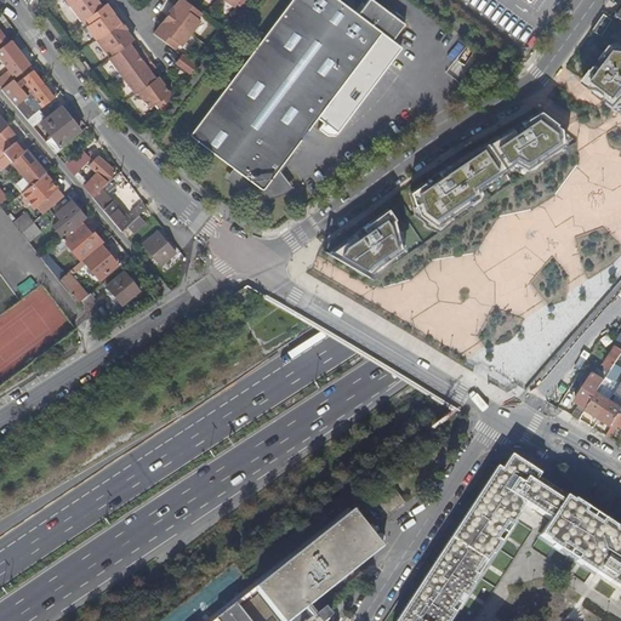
[(154,108),(160,103),(175,92),(163,77),(160,78),(155,72),(153,68),(158,64),(146,49),(141,52),(138,50),(132,43),(137,39),(130,29),(124,21),(123,22),(109,4),(106,7),(100,0),(67,0),(85,22),(89,20),(93,24),(90,27),(109,52),(112,50),(117,55),(113,58),(140,93),(142,92),(154,108)]
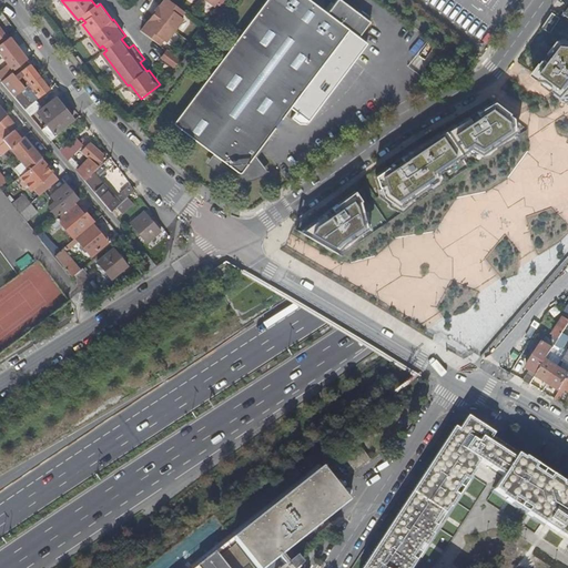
[(184,16),(188,11),(173,0),(166,0),(162,7),(161,6),(155,13),(143,30),(162,44),(166,40),(169,41),(186,18),(184,16)]
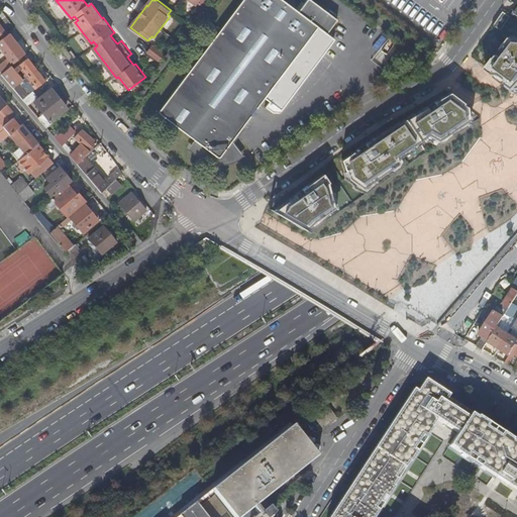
[(239,135),(266,100),(282,113),(335,42),(327,36),(338,22),(335,20),(328,15),(309,1),(299,14),(280,0),(244,0),(161,112),(160,114),(160,115),(161,117),(195,142),(197,143),(192,149),(200,156),(205,160),(208,162),(213,163),(217,164),(223,164),(229,163),(234,161),(239,158),(230,146),(239,135)]
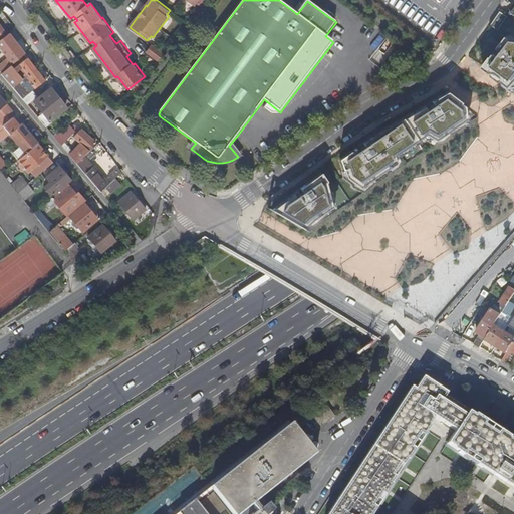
[(0,65),(0,70),(1,73),(11,65),(18,59),(24,54),(10,33),(8,35),(0,40),(0,47),(8,59),(0,65)]
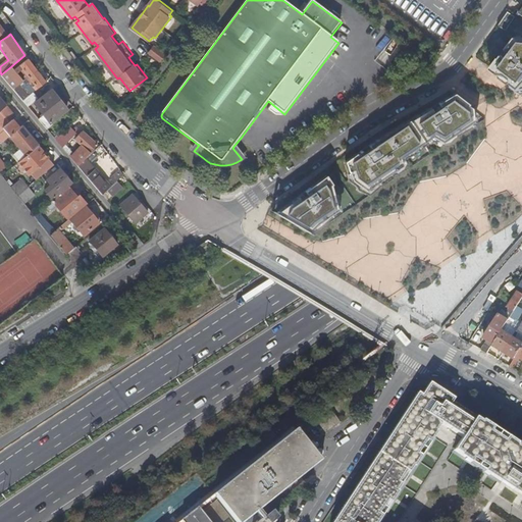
[(521,34),(510,34),(485,64),(514,88),(521,91),(521,34)]
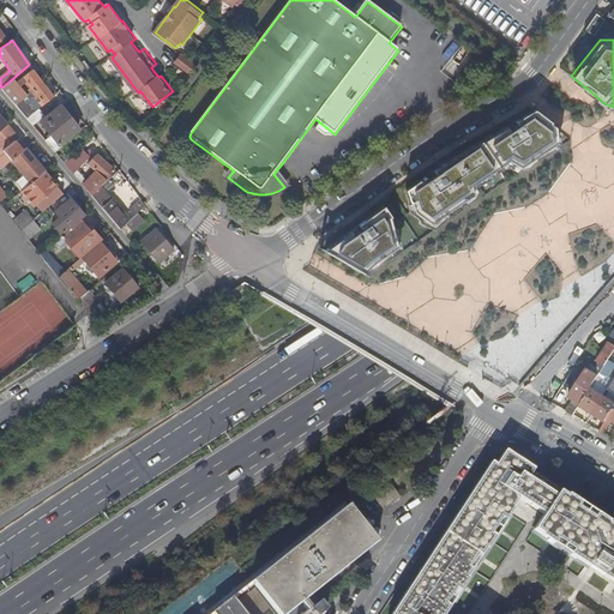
[(178,61),(192,73),(198,65),(184,54),(178,61)]
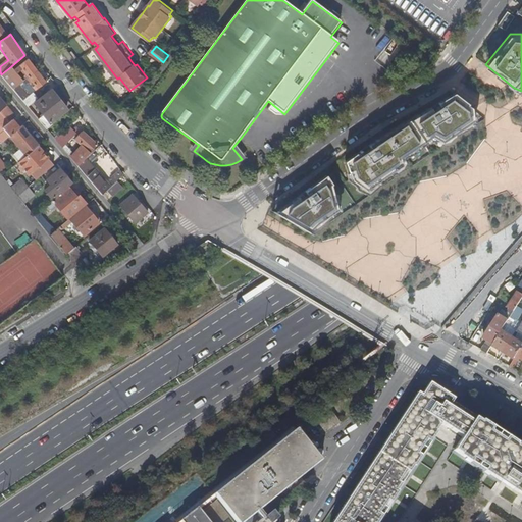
[(1,74),(13,89),(18,84),(22,81),(27,79),(29,76),(37,70),(30,61),(24,55),(18,60),(11,66),(1,74)]
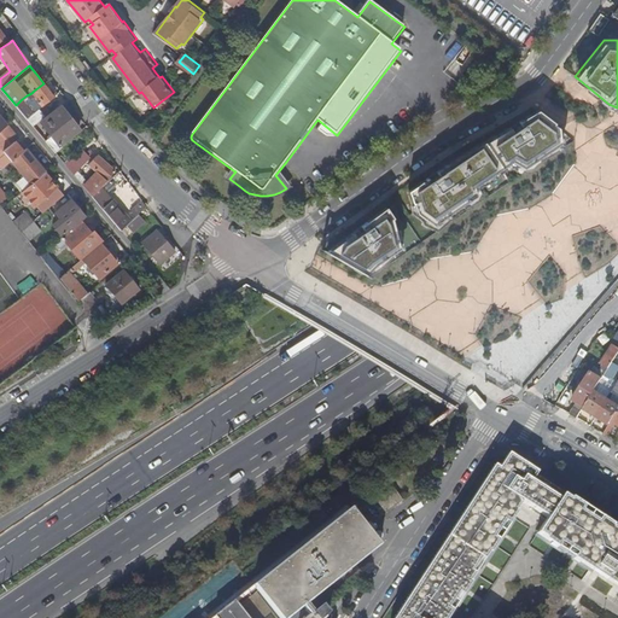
[(51,93),(44,83),(34,91),(31,93),(27,95),(30,100),(34,97),(40,104),(31,111),(25,104),(22,99),(16,105),(22,112),(28,120),(40,110),(54,97),(51,93)]
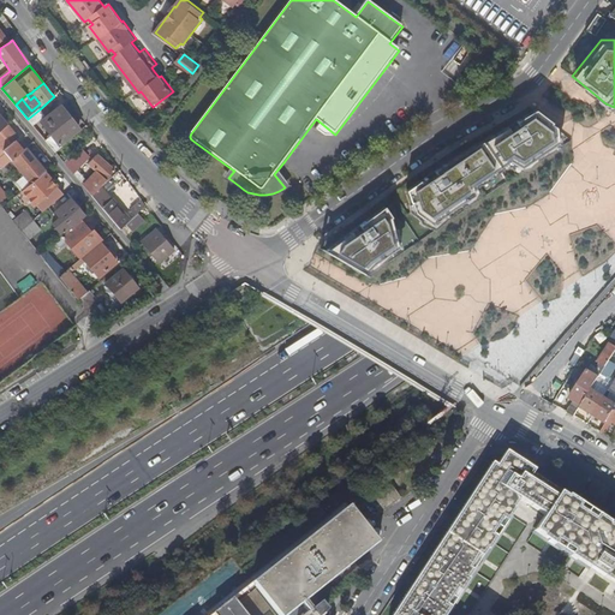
[(173,91),(159,102),(165,111),(177,95),(173,91)]
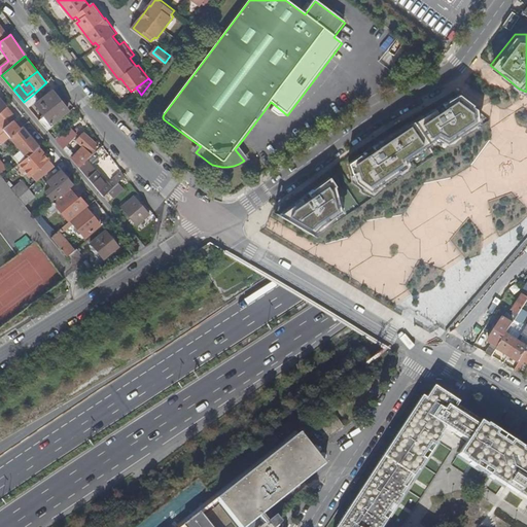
[(34,89),(29,82),(26,85),(22,89),(27,95),(34,89)]
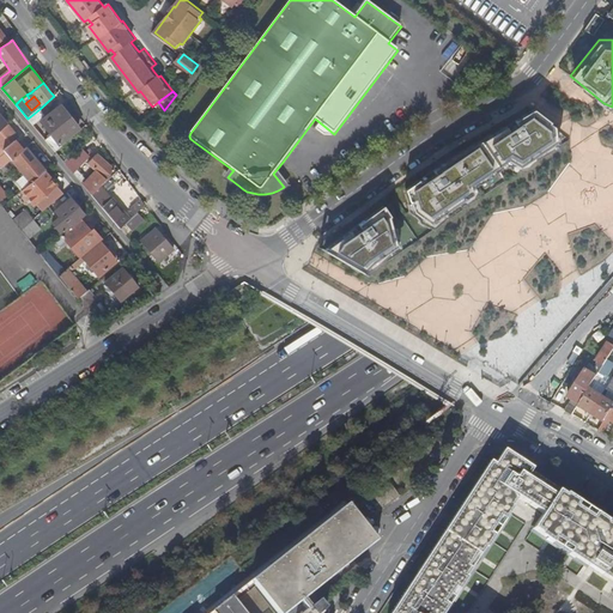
[(50,134),(44,139),(48,143),(54,150),(60,145),(60,143),(78,128),(71,119),(64,110),(61,105),(41,121),(50,134)]
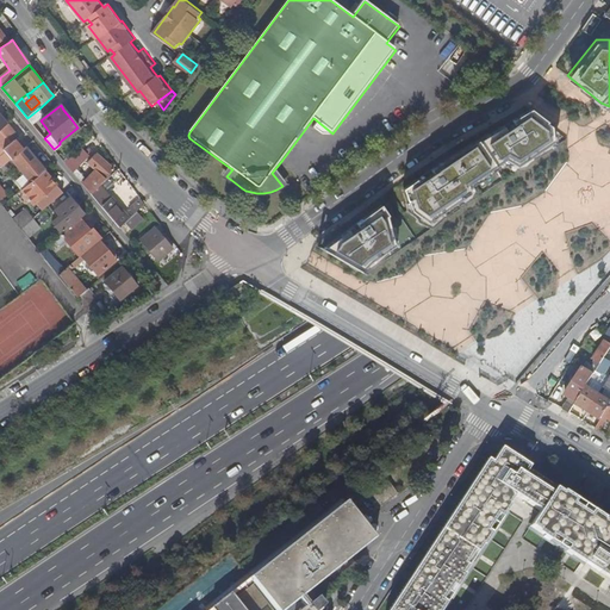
[(533,105),(403,186),(411,210),(433,225),(472,198),(477,188),(473,184),(505,163),(514,168),(559,141),(558,126),(533,105)]
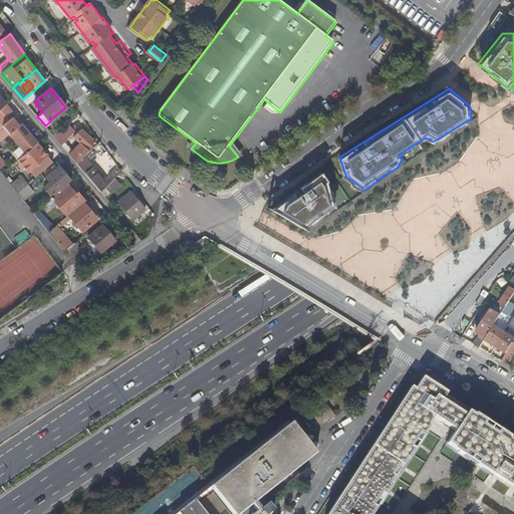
[(37,96),(33,91),(23,99),(27,104),(37,96)]
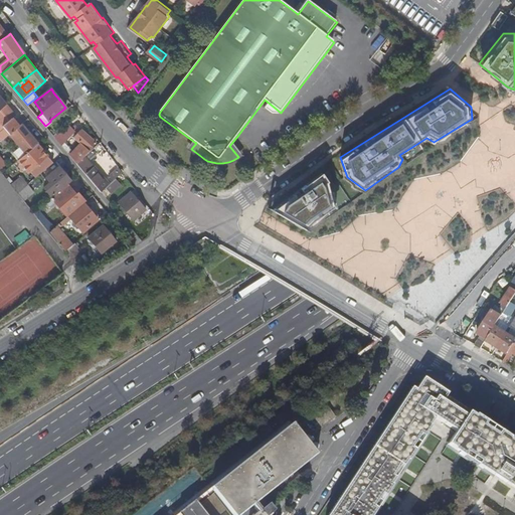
[(6,130),(10,134),(18,127),(12,118),(15,115),(6,105),(0,109),(0,128),(4,132),(6,130)]
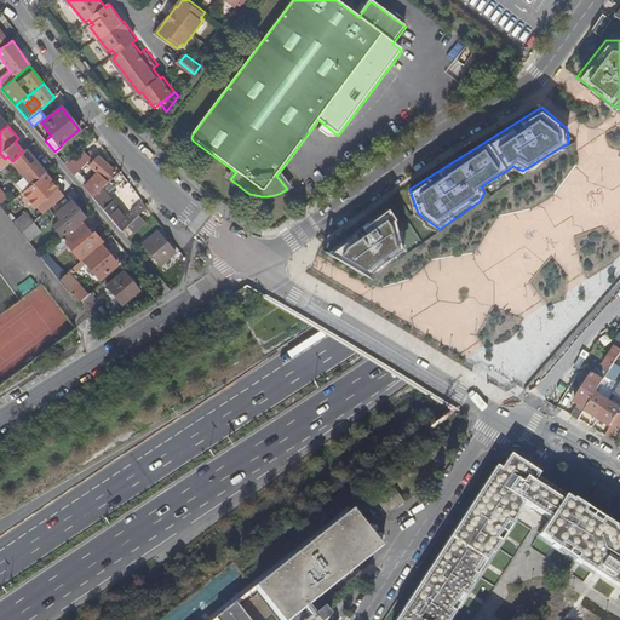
[(12,161),(32,184),(45,173),(46,172),(27,149),(22,153),(12,161)]
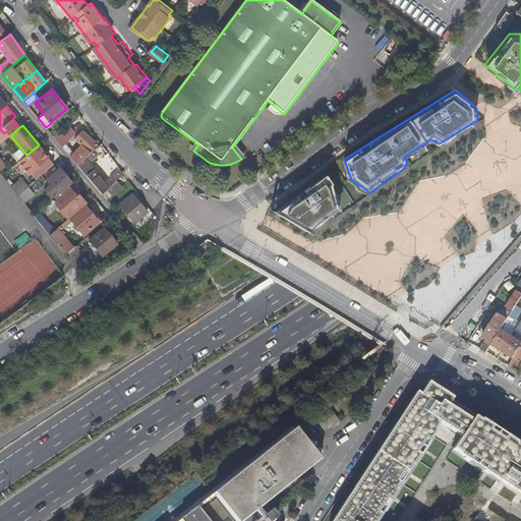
[(77,166),(85,158),(97,145),(81,130),(74,138),(81,145),(73,154),(64,145),(75,133),(69,127),(59,138),(57,140),(60,145),(66,153),(67,154),(77,166)]
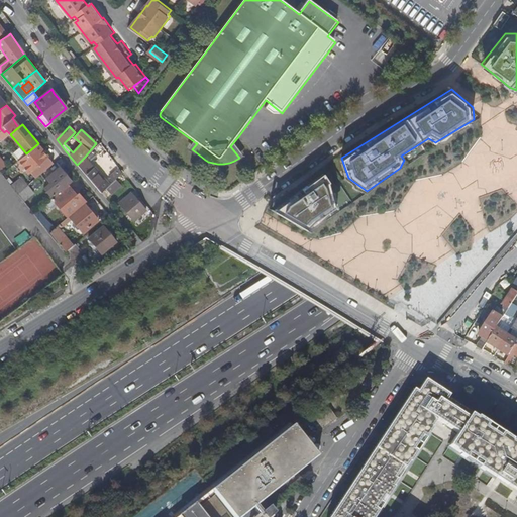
[(0,128),(0,141),(0,142),(10,134),(6,130),(4,132),(0,128)]
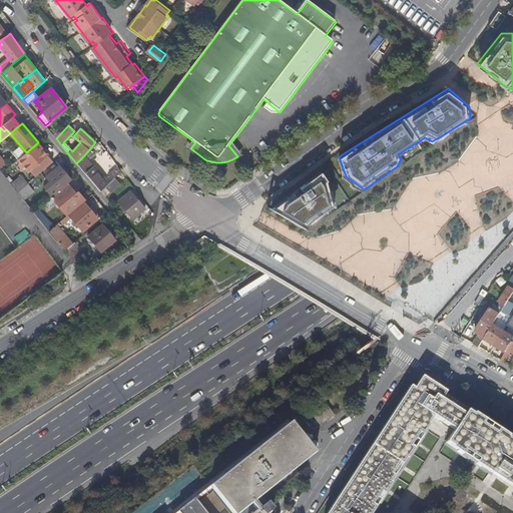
[(195,142),(193,141),(187,150),(201,162),(205,163),(210,165),(221,166),(228,165),(234,163),(239,159),(242,157),(232,144),(239,135),(237,134),(228,145),(237,156),(232,159),(227,161),(221,162),(215,162),(211,161),(206,160),(203,158),(198,154),(190,148),(195,142)]
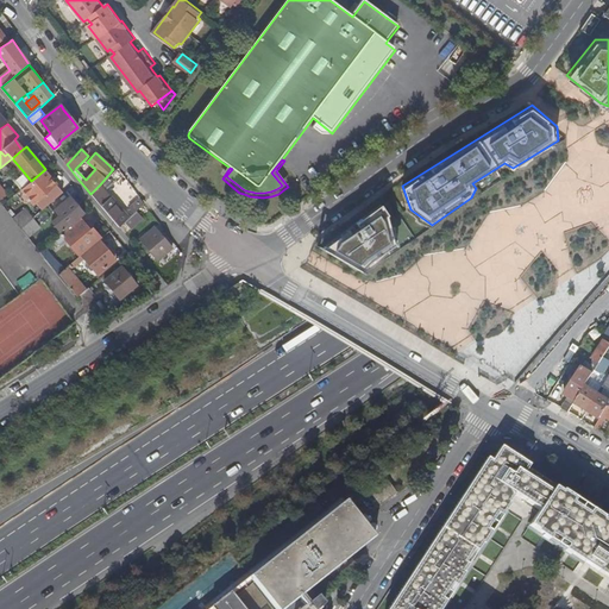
[(63,193),(44,170),(31,181),(22,189),(41,212),(63,193)]
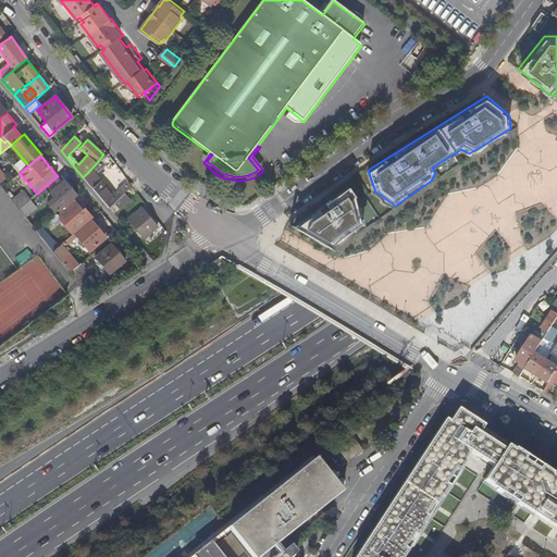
[(12,178),(0,162),(0,183),(3,187),(12,178)]
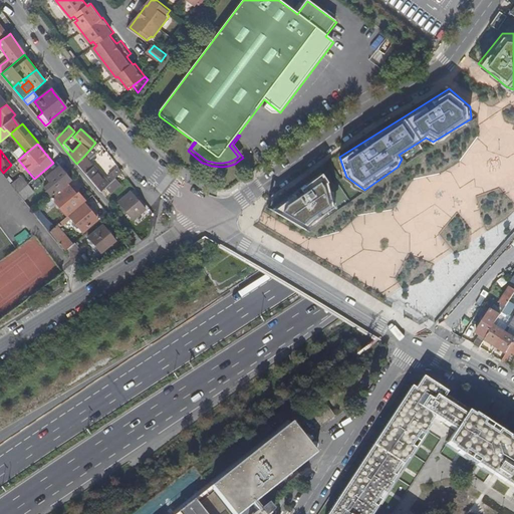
[(108,184),(84,156),(76,164),(82,171),(100,191),(104,187),(108,184)]
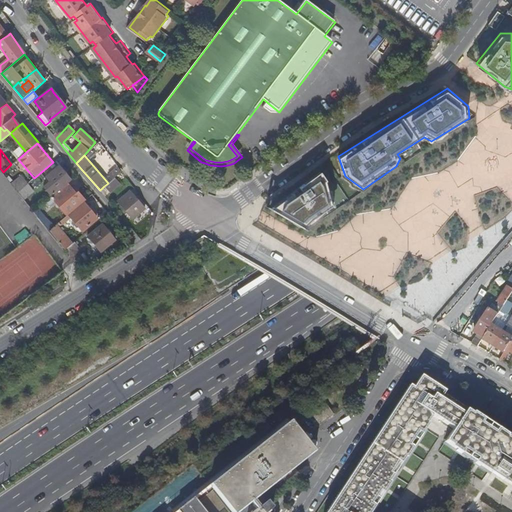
[(44,186),(51,195),(67,182),(71,180),(59,165),(46,176),(50,181),(44,186)]
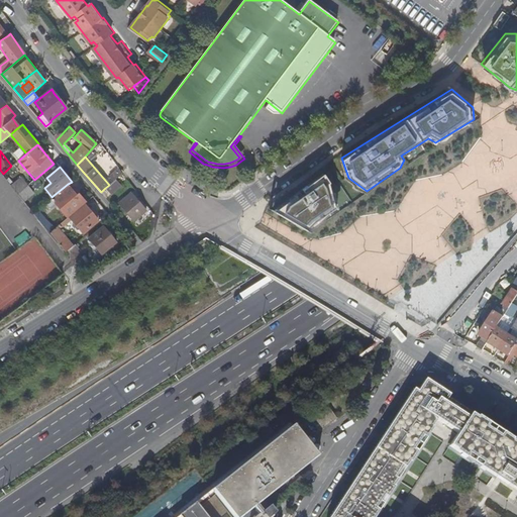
[(111,179),(113,182),(116,179),(123,173),(120,170),(111,179)]
